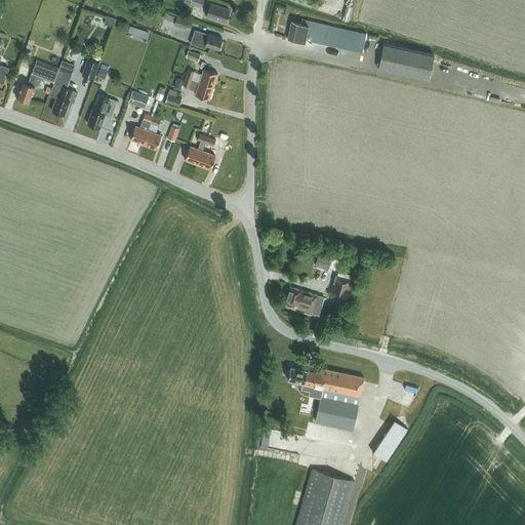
[(226,22),(229,10),(220,7),(220,6),(210,3),(206,15),(219,21),(219,19),(226,22)]
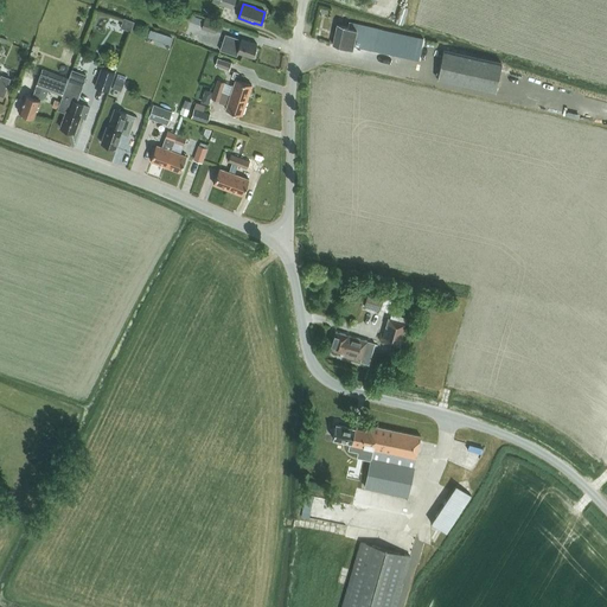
[(215,33),(218,23),(204,18),(204,20),(203,21),(202,26),(200,29),(215,33)]
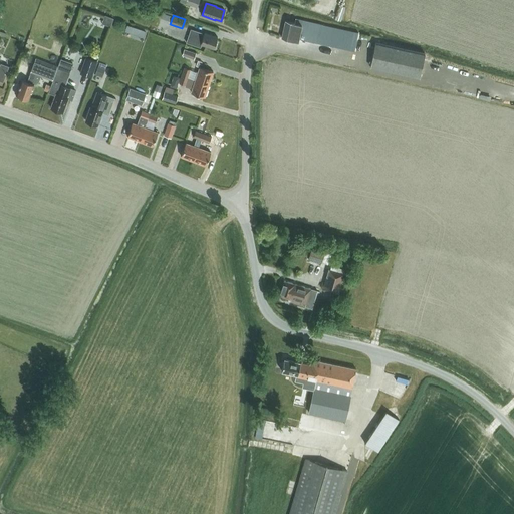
[(301,37),(301,39),(330,45),(353,51),(357,33),(334,27),(322,24),(295,19),(294,23),(285,21),(281,37),(298,41),(298,37),(301,37)]
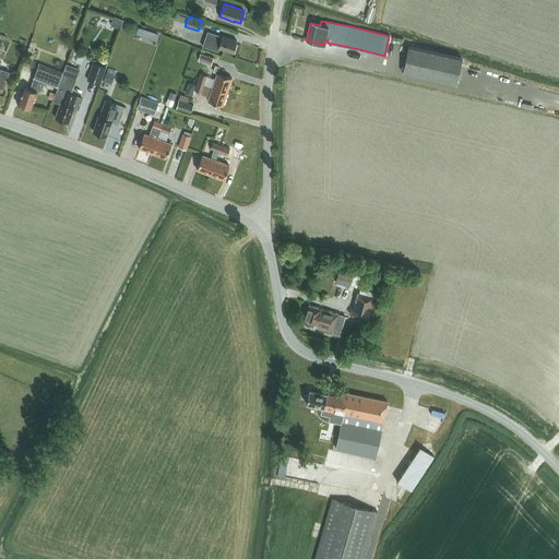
[(149,31),(139,27),(135,34),(146,38),(149,31)]
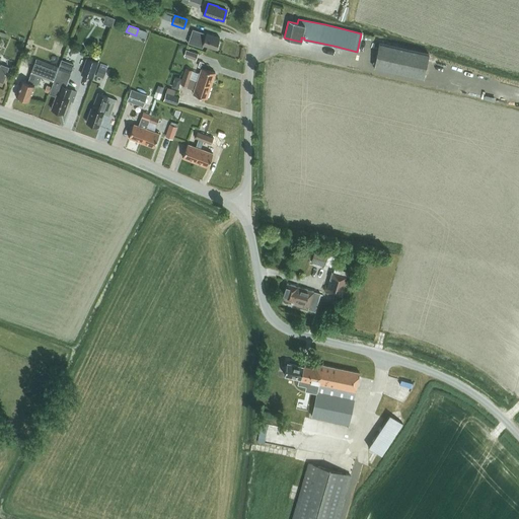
[(219,38),(206,33),(205,35),(204,34),(204,33),(192,29),(188,43),(202,48),(203,45),(215,49),(219,38)]
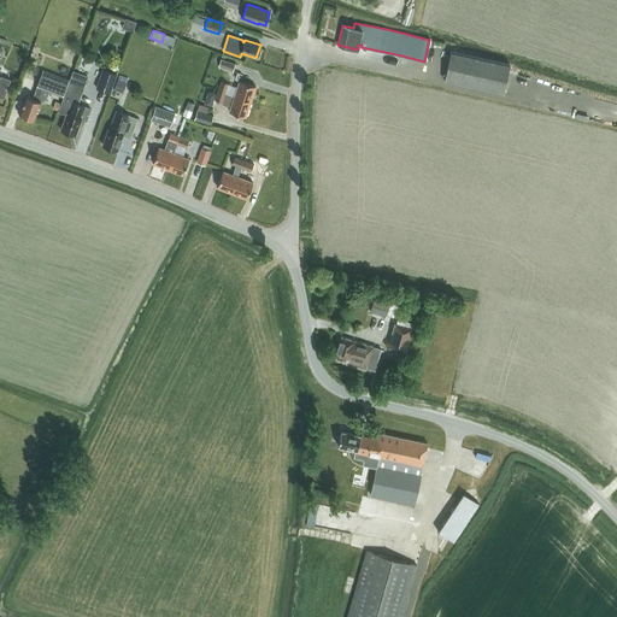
[(504,94),(510,65),(451,52),(444,81),(504,94)]
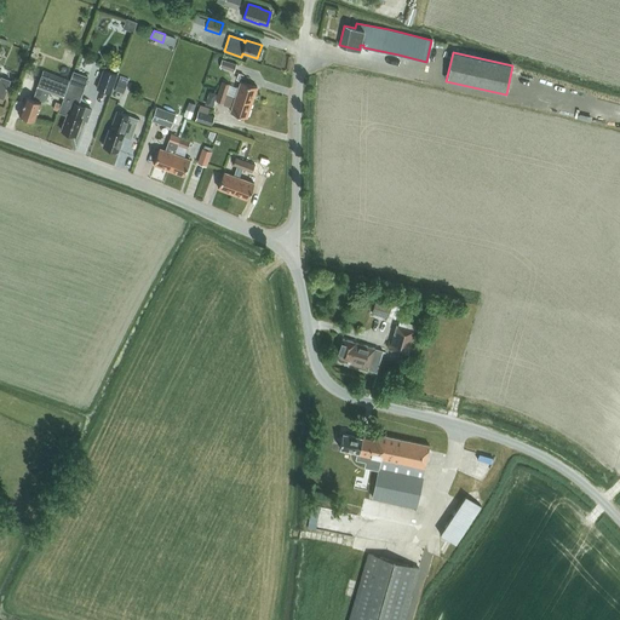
[(235,64),(220,59),(218,67),(233,72),(235,64)]
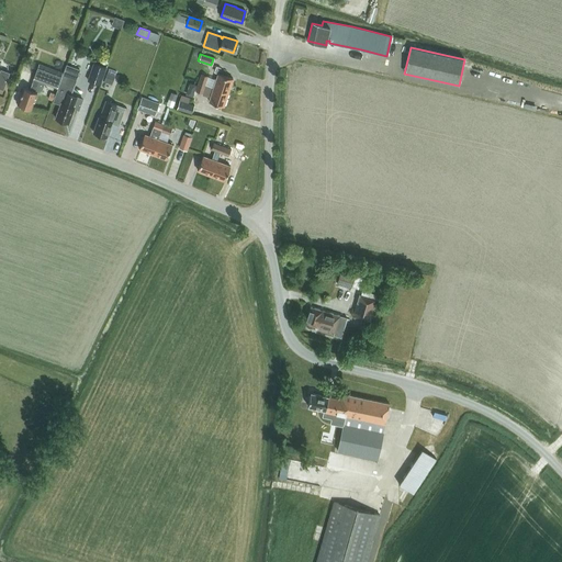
[(105,67),(92,63),(86,80),(99,85),(105,67)]
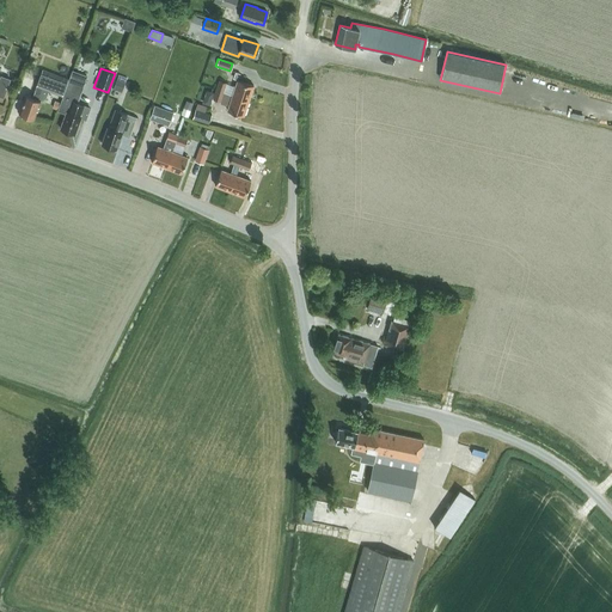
[(48,91),(62,96),(68,79),(42,69),(31,97),(25,95),(18,114),(34,118),(41,101),(44,102),(48,91)]
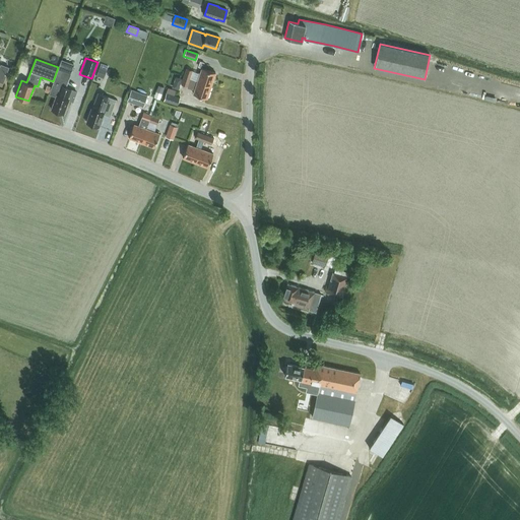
[(65,87),(71,71),(73,64),(61,60),(49,93),(56,95),(51,110),(63,114),(68,100),(72,101),(75,91),(65,87)]
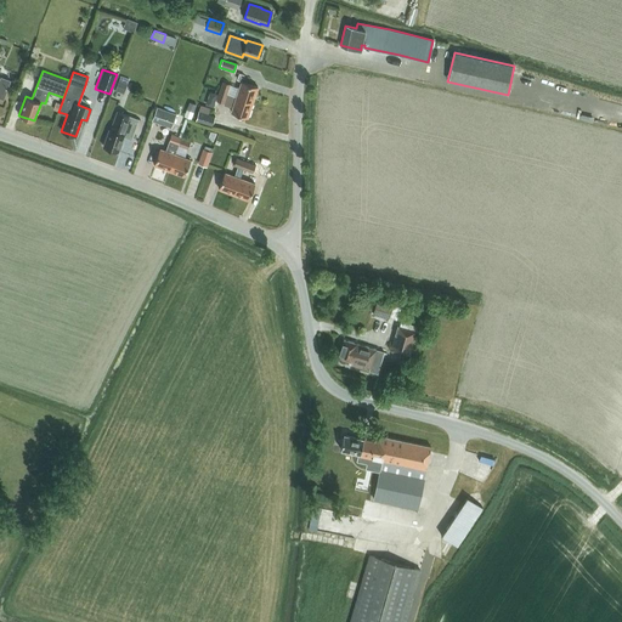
[(124,94),(126,85),(118,82),(116,91),(124,94)]
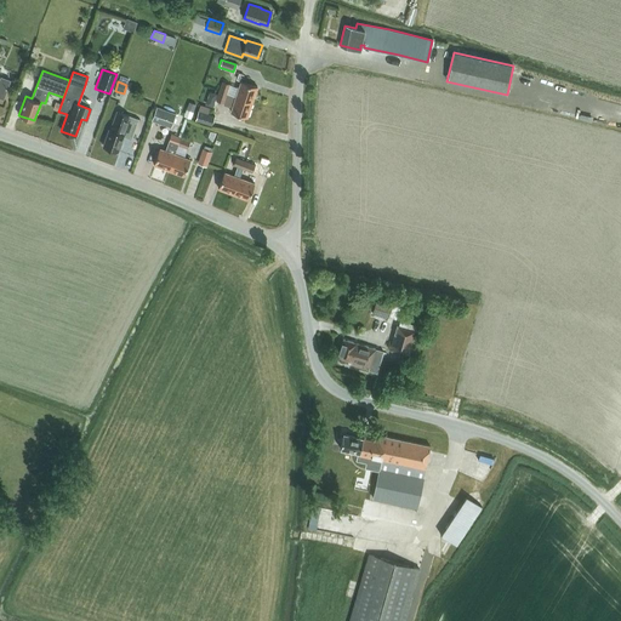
[(218,91),(226,93),(229,84),(221,81),(218,91)]
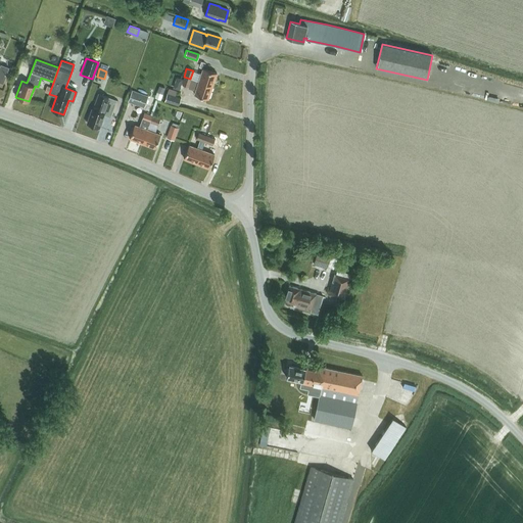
[(212,86),(217,73),(202,68),(198,82),(212,86)]
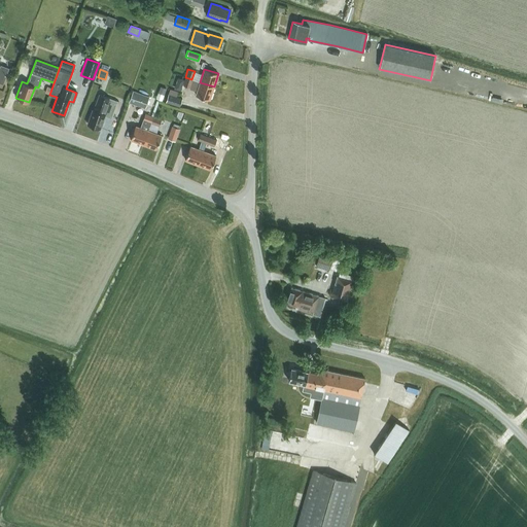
[(182,85),(189,88),(191,79),(185,77),(182,85)]
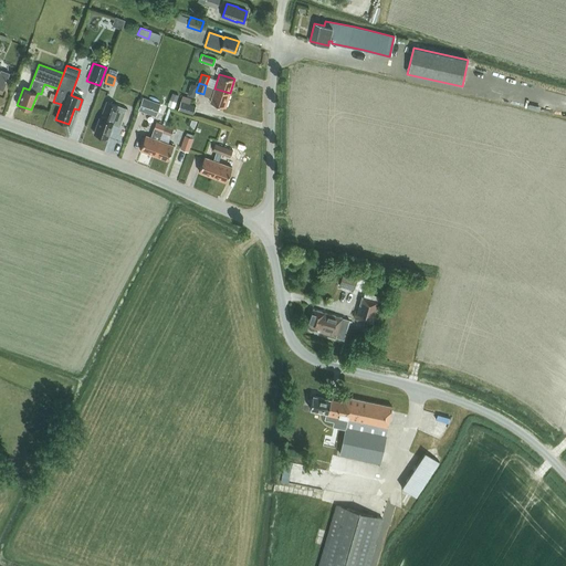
[(230,93),(215,88),(210,102),(224,107),(230,93)]
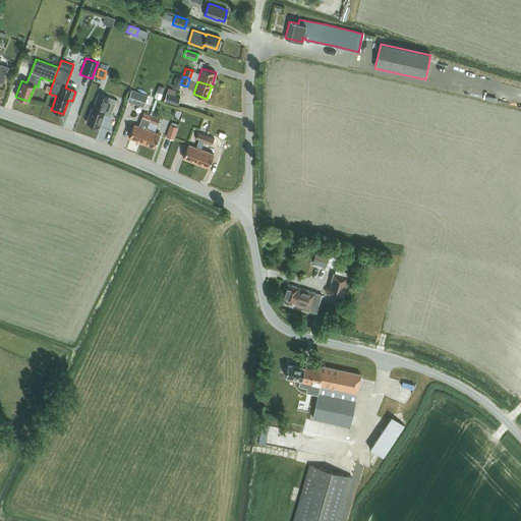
[(159,85),(156,92),(162,94),(164,88),(159,85)]
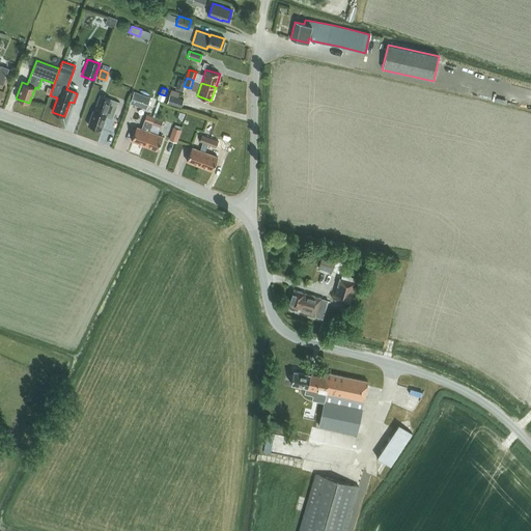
[(178,92),(170,89),(166,103),(180,108),(184,99),(177,98),(178,92)]
